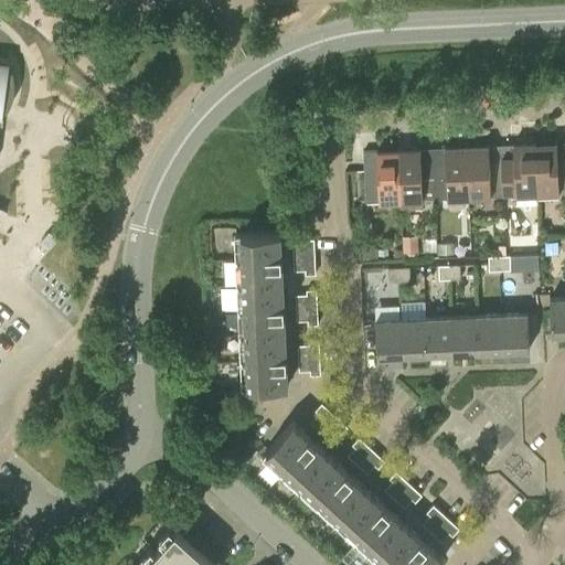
[(0,113),(1,114),(2,108),(7,110),(9,106),(10,104),(11,102),(13,97),(13,94),(14,92),(14,86),(14,82),(14,77),(13,75),(13,73),(12,70),(7,72),(8,66),(6,65),(6,60),(0,59),(0,113)]
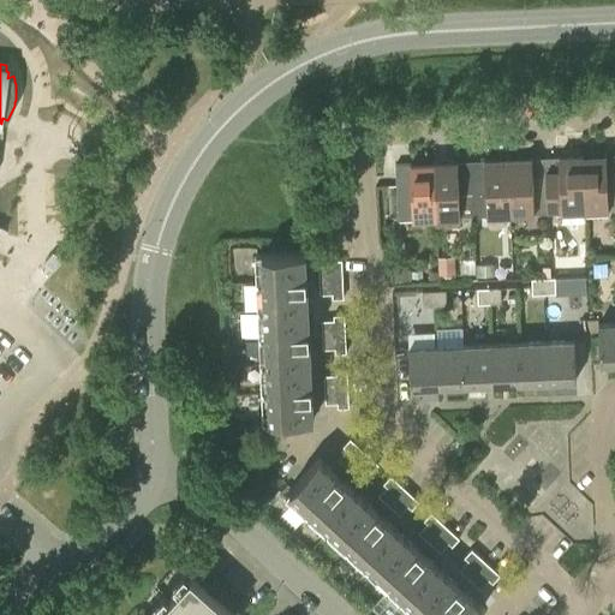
[(581,156),(584,212),(614,209),(614,163),(605,165),(605,155),(581,156)]
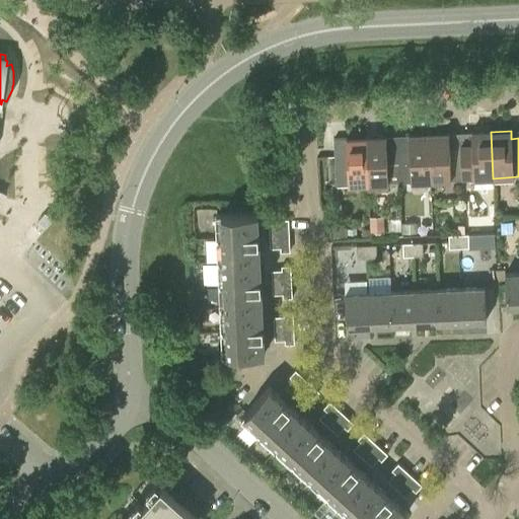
[(471,148),(460,149),(461,180),(474,179),(474,188),(494,187),(493,178),(491,132),(470,133),(471,148)]
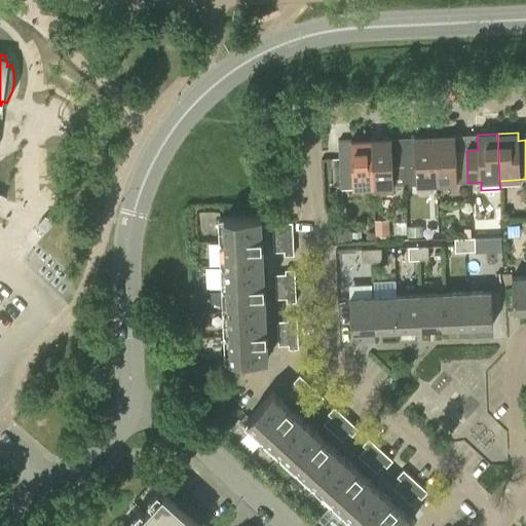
[(434,137),(436,184),(467,183),(466,151),(455,151),(454,136),(434,137)]
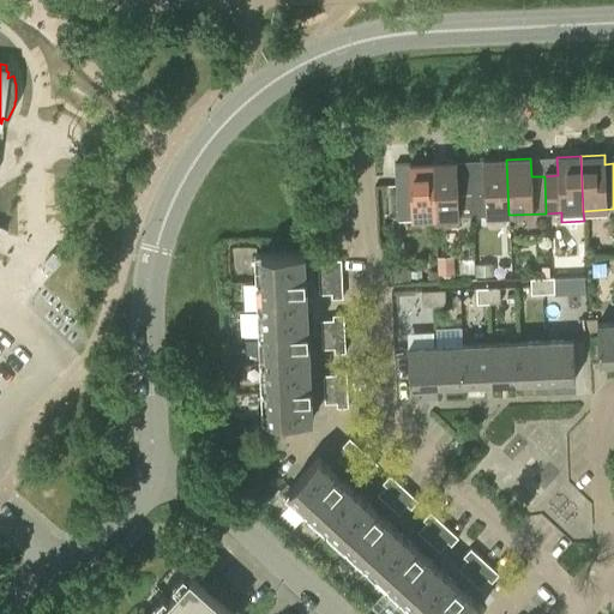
[(509,215),(506,160),(482,161),(483,179),(470,179),(471,216),(474,216),(475,239),(495,238),(494,216),(509,215)]
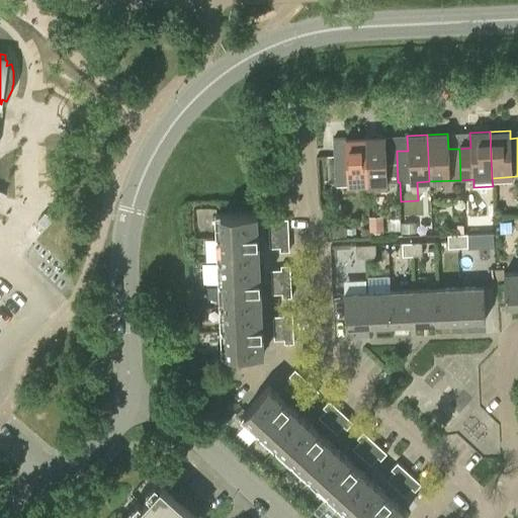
[(387,190),(387,183),(398,182),(397,151),(385,152),(384,137),(364,138),(366,184),(367,191),(387,190)]
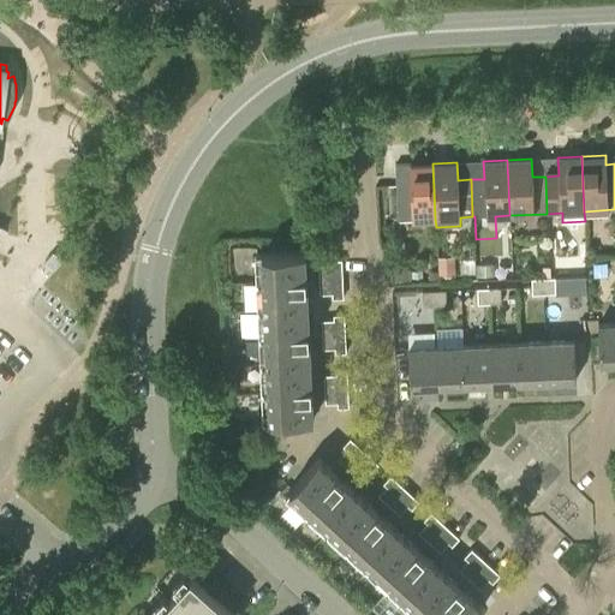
[(398,220),(435,219),(433,163),(408,165),(410,183),(395,184),(398,220)]
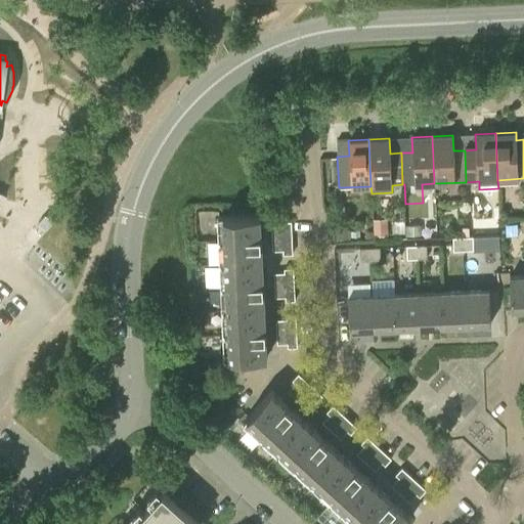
[(478,197),(467,198),(468,218),(479,218),(478,197)]
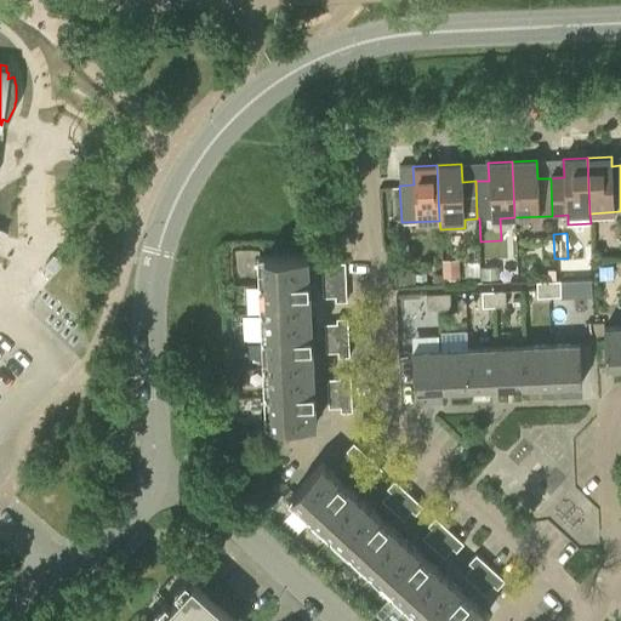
[(261,314),(311,312),(308,261),(307,255),(258,257),(261,314)]
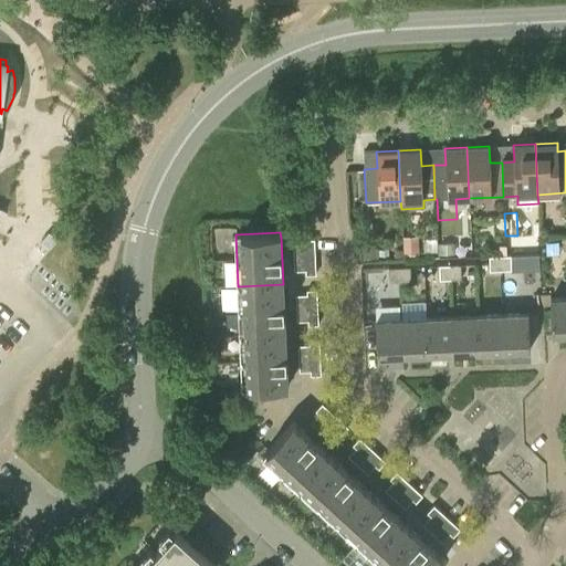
[(306,274),(315,274),(314,240),(304,240),(305,245),(294,245),(294,271),(306,271),(306,274)]
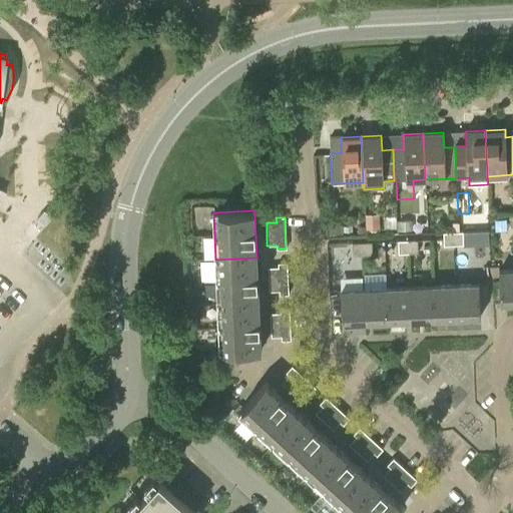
[(399,235),(412,234),(412,221),(398,221),(399,235)]
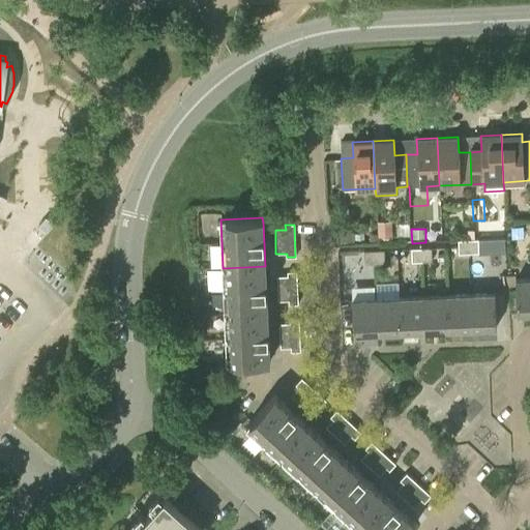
[(340,234),(340,242),(353,242),(352,233),(340,234)]
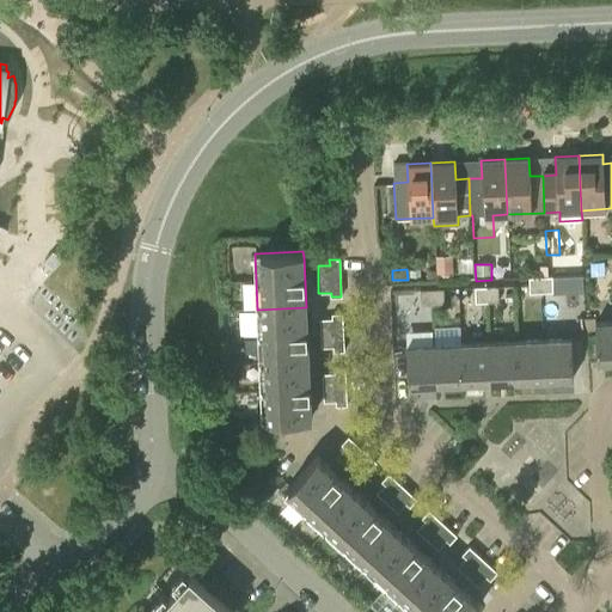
[(530,293),(542,293),(540,277),(528,277),(530,293)]
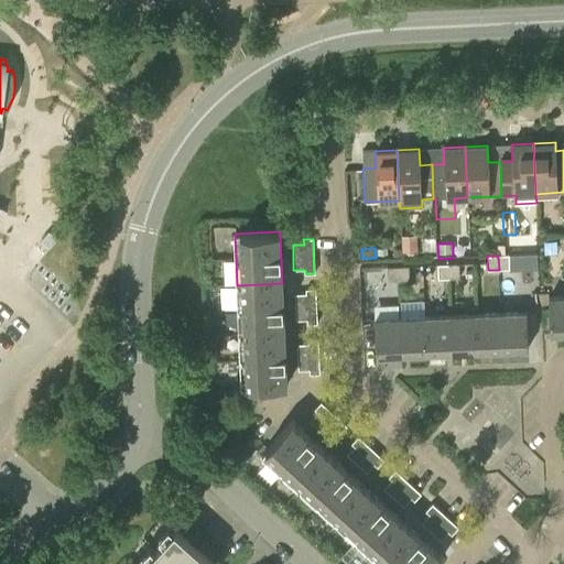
[(509,256),(505,256),(498,256),(499,270),(509,269),(509,256)]
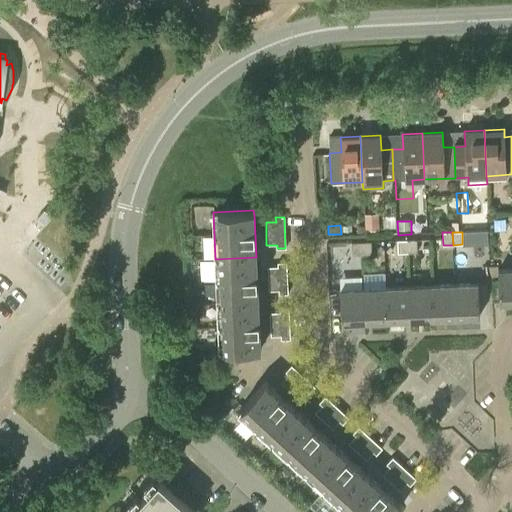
[(397,253),(407,253),(406,240),(397,241),(397,253)]
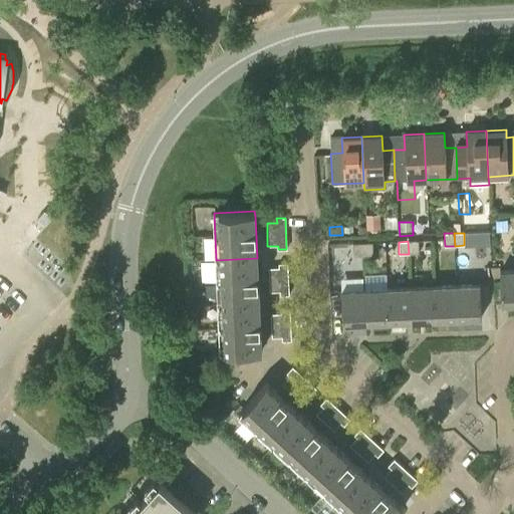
[(418,241),(408,241),(409,254),(418,253),(418,241)]
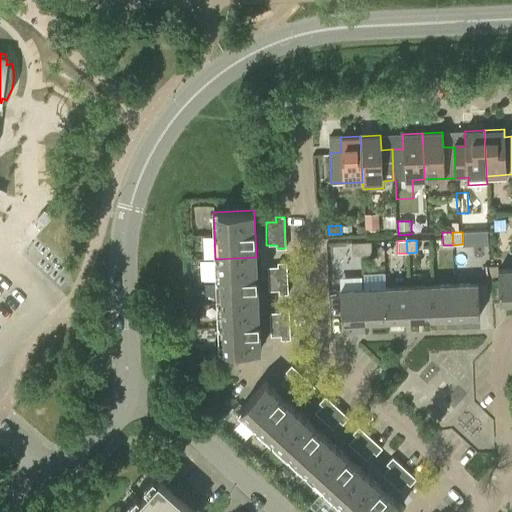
[(352,255),(361,255),(361,243),(352,243),(352,255)]
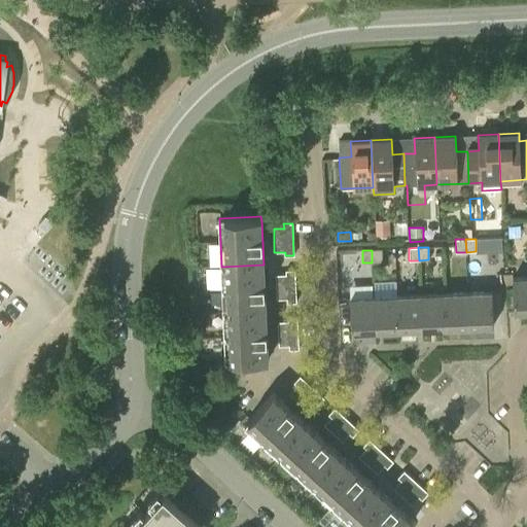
[(382,250),(372,250),(372,262),(382,262),(382,250)]
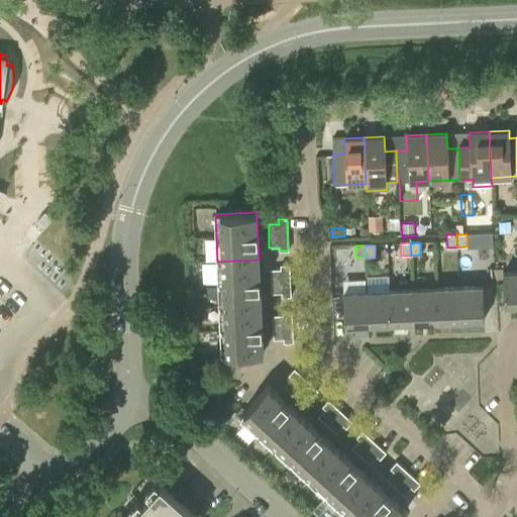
[(217,262),(219,307),(261,305),(259,260),(217,262)]
